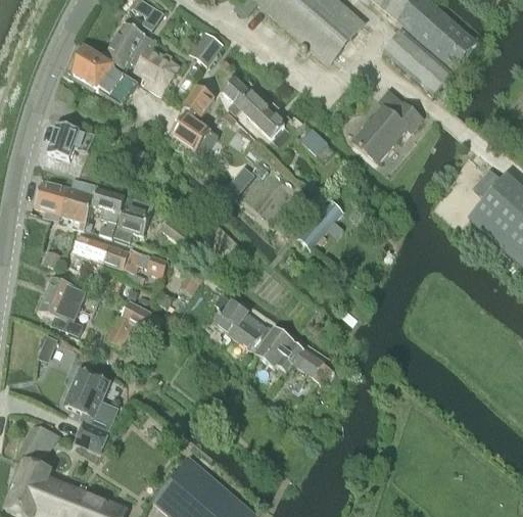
[(254,0),(328,62),(364,20),(339,0),(254,0)]
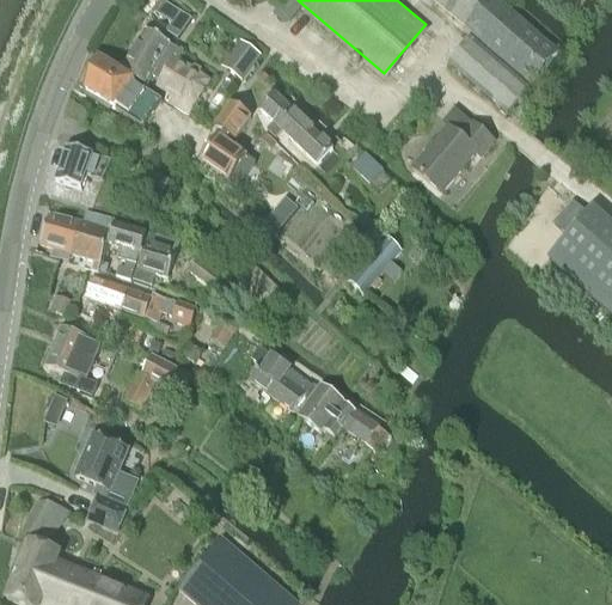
[(438,0),(473,30),(532,80),(560,48),(505,0),(438,0)]
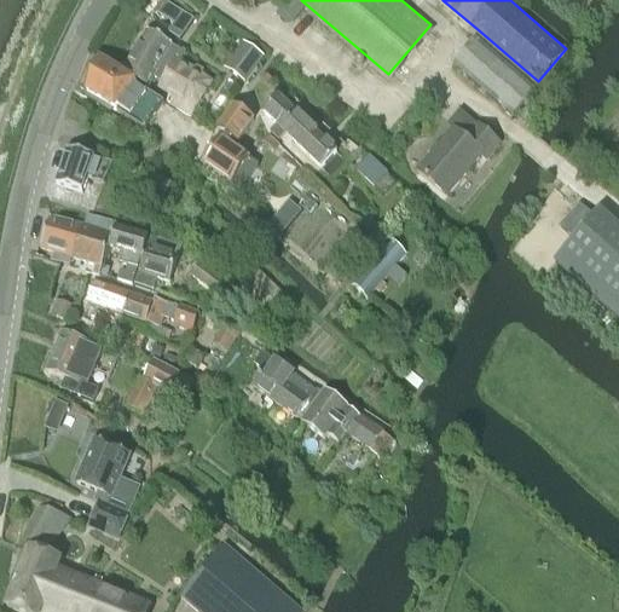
[(187,26),(196,13),(185,6),(177,18),(187,26)]
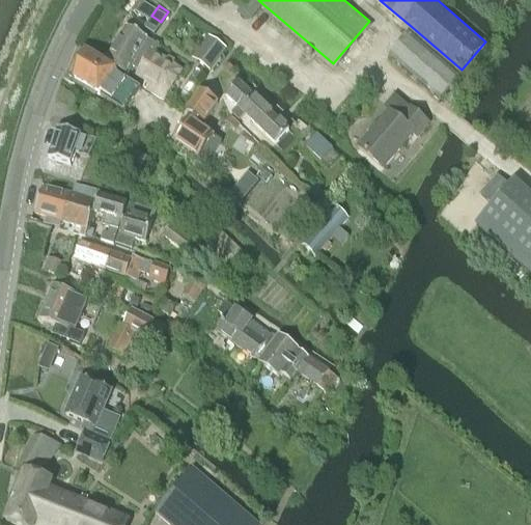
[(126,70),(128,66),(132,60),(140,65),(134,75),(135,76),(150,48),(156,40),(126,22),(105,56),(126,70)]
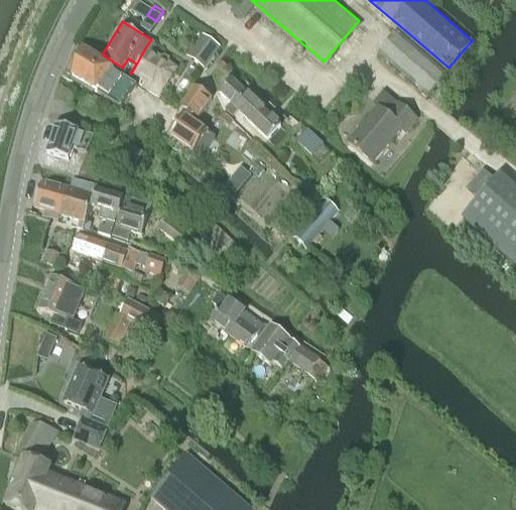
[(378,50),(426,92),(445,71),(396,29),(378,50)]
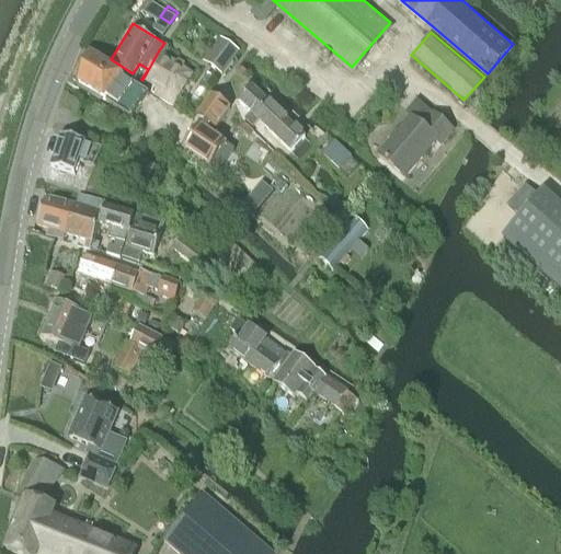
[(220,33),(203,56),(222,69),(239,46),(220,33)]
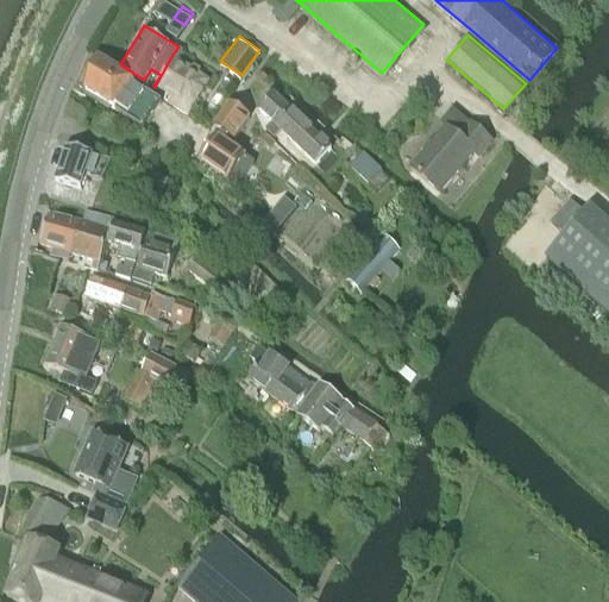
[(133,76),(98,52),(85,83),(113,102),(142,121),(162,95),(133,76)]
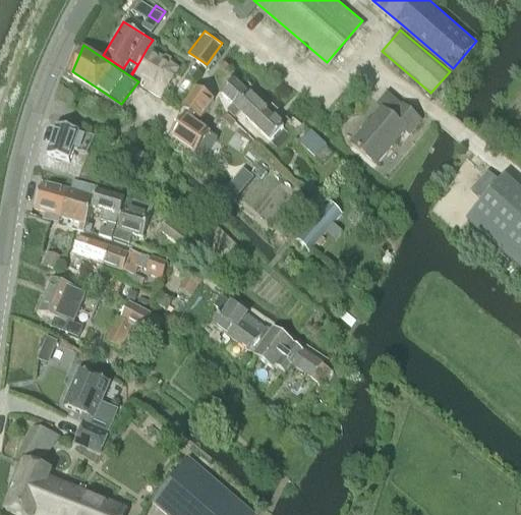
[(148,47),(132,74),(160,92),(177,66),(148,47)]
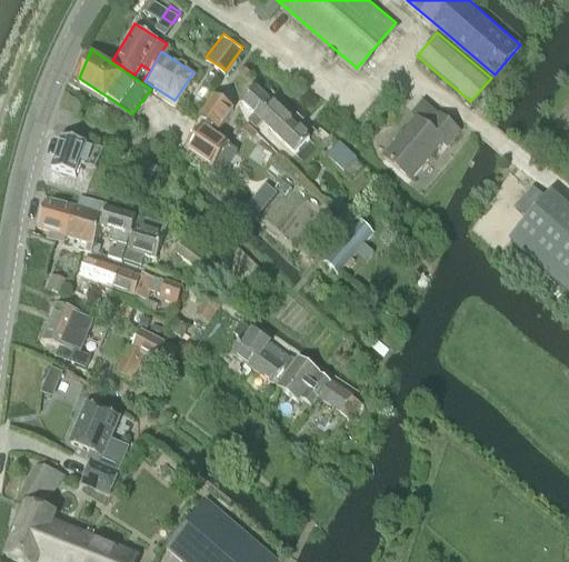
[(256,123),(262,118),(286,140),(295,149),(309,134),(256,83),(242,98),(255,110),(248,116),(256,123)]
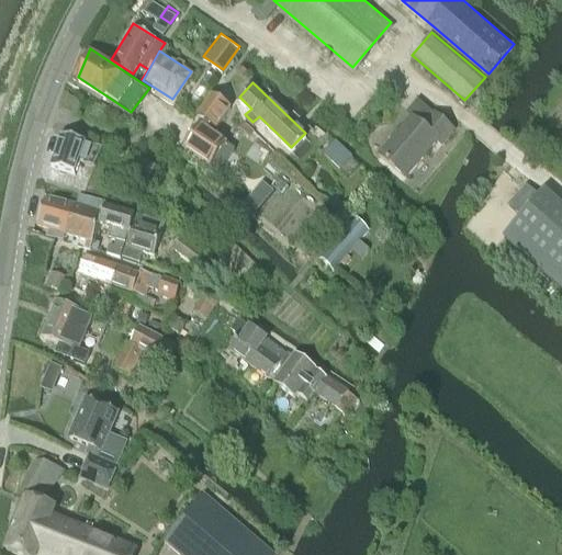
[(226,140),(212,131),(229,104),(212,92),(198,113),(205,119),(202,123),(200,122),(183,145),(210,163),(226,140)]
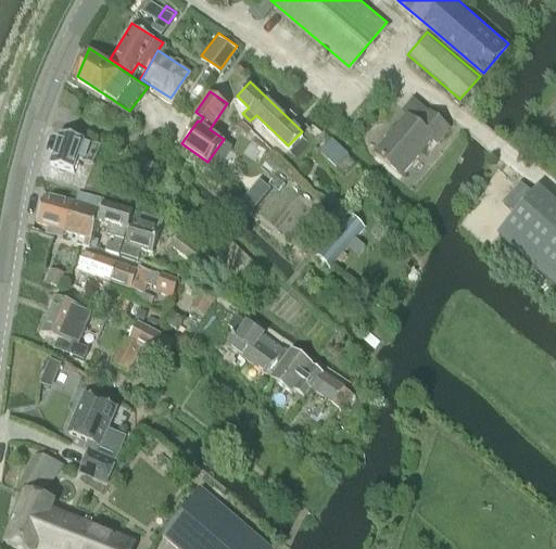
[(429,109),(427,111),(418,122),(406,112),(375,150),(402,173),(432,136),(437,139),(449,125),(429,109)]
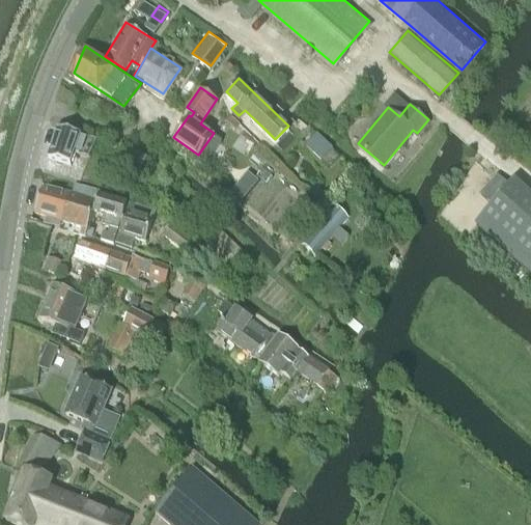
[(57,125),(47,154),(62,159),(70,162),(71,161),(73,152),(77,153),(78,152),(85,155),(88,156),(96,136),(91,135),(76,130),(57,125)]
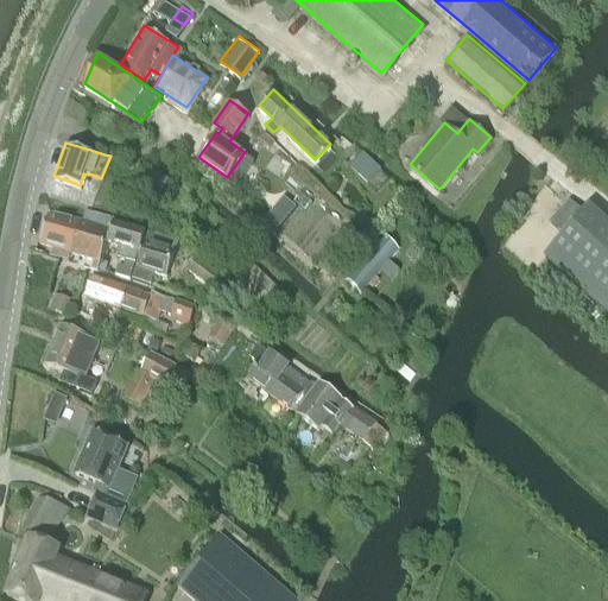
[(348,162),(367,179),(380,165),(361,147),(360,149),(348,162)]
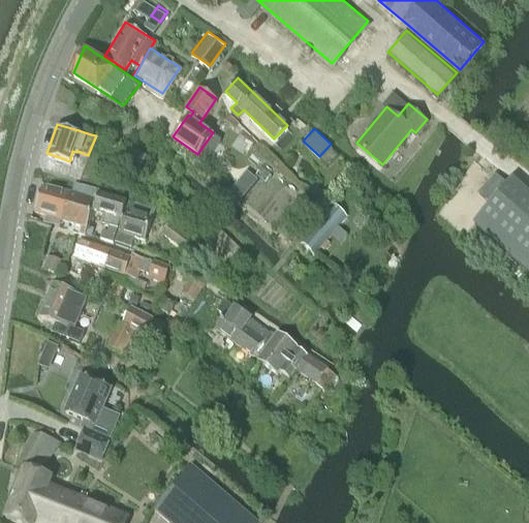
[(127,140),(121,150),(122,150),(130,155),(136,145),(135,144),(127,140)]
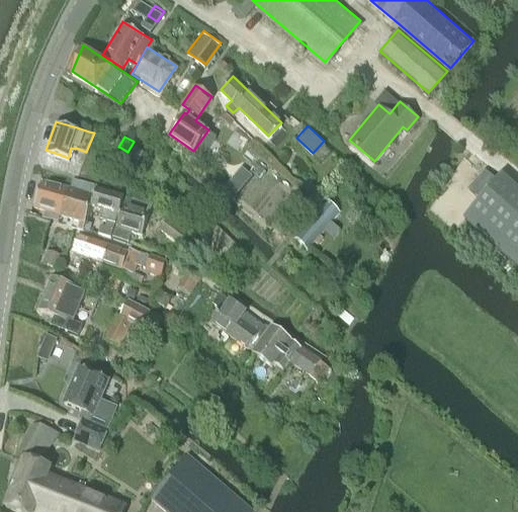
[(251,170),(242,163),(228,181),(237,188),(251,170)]
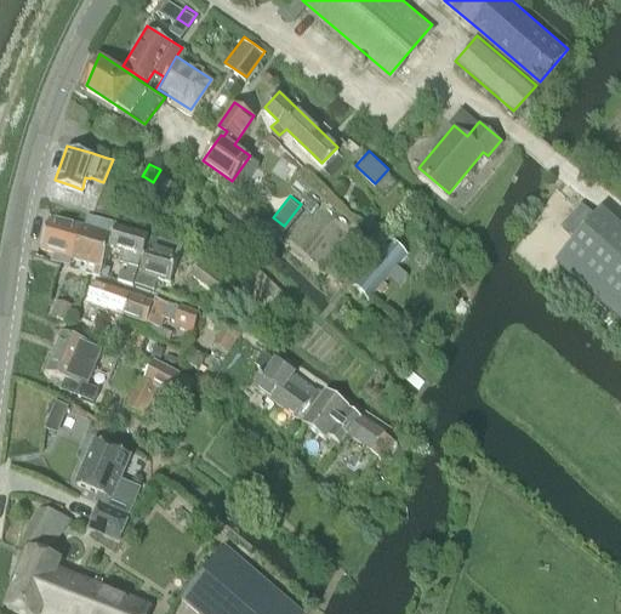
[(620,316),(620,223),(602,208),(557,259),(620,316)]
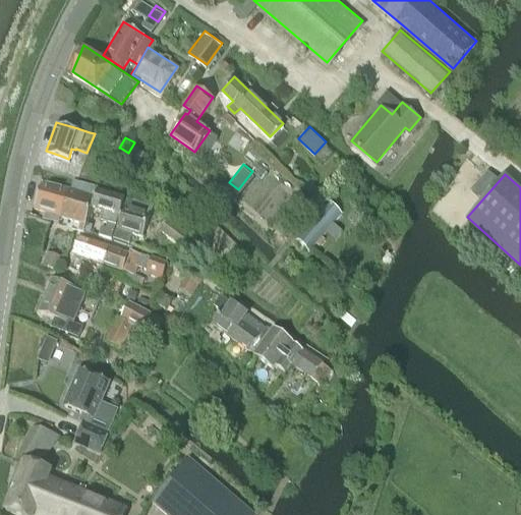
[(41,176),(33,202),(45,206),(42,214),(48,216),(51,209),(59,211),(68,185),(41,176)]
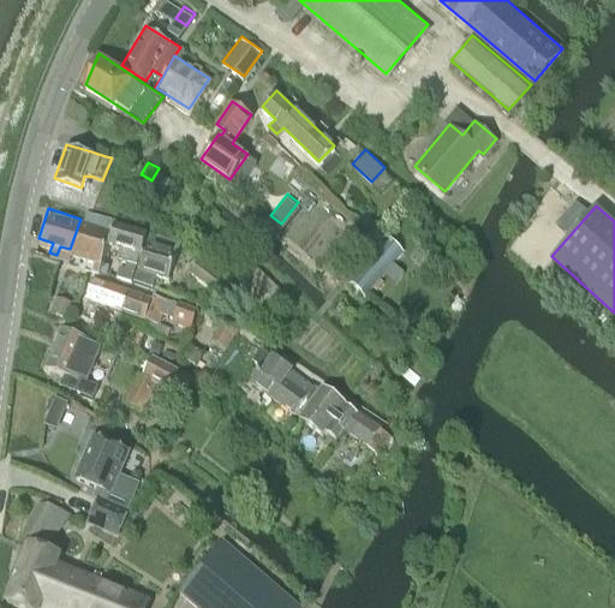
[(81,219),(70,249),(94,257),(91,266),(97,268),(99,267),(101,260),(108,239),(111,230),(102,227),(106,216),(87,209),(83,220),(81,219)]
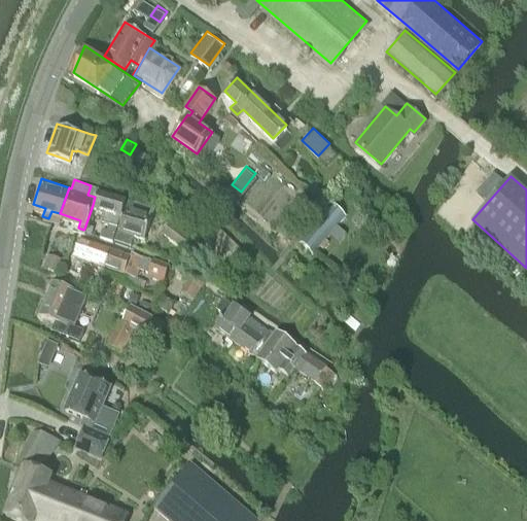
[(108,221),(106,228),(102,227),(101,228),(86,222),(84,229),(112,238),(126,198),(98,189),(95,197),(93,205),(105,209),(101,219),(108,221)]
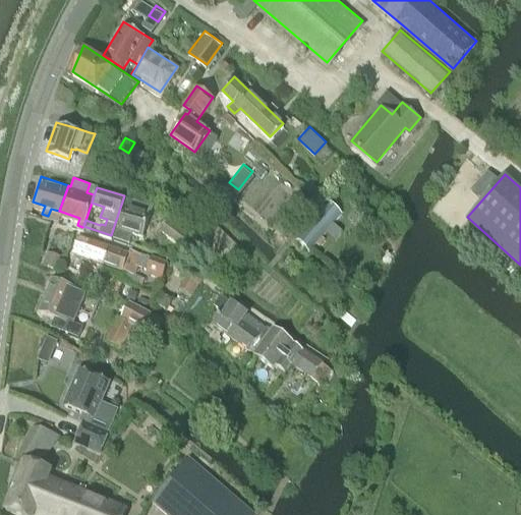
[(126,195),(116,225),(113,235),(128,240),(132,230),(142,234),(153,205),(126,195)]
